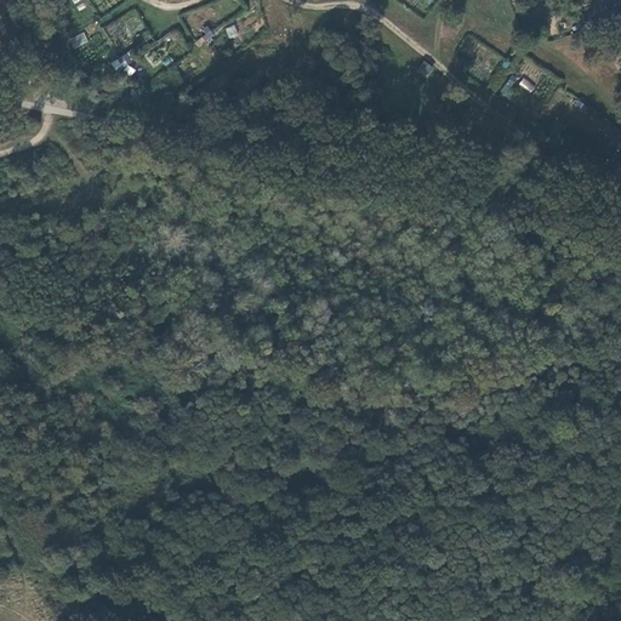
[(204,29),(206,33),(216,27),(209,17),(204,21),(208,26),(204,29)]
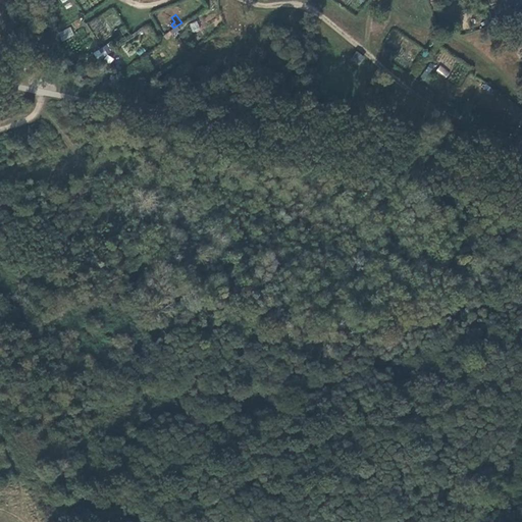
[(189,23),(193,33),(200,29),(197,20),(189,23)]
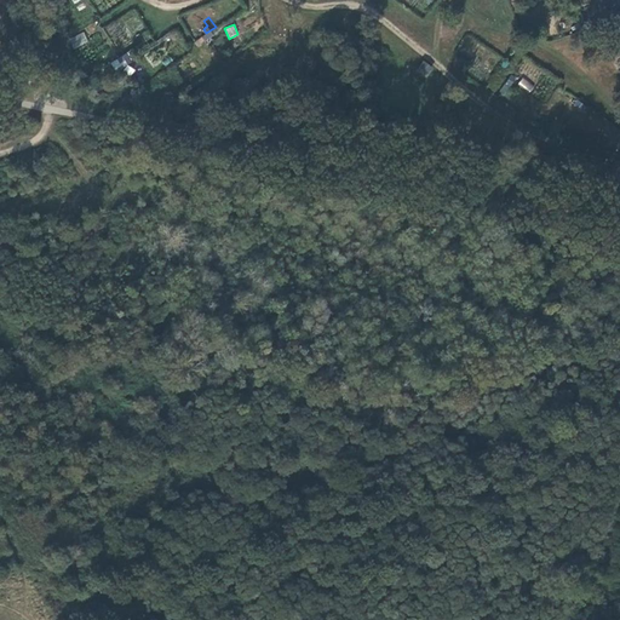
[(84,32),(68,39),(73,49),(89,42),(84,32)]
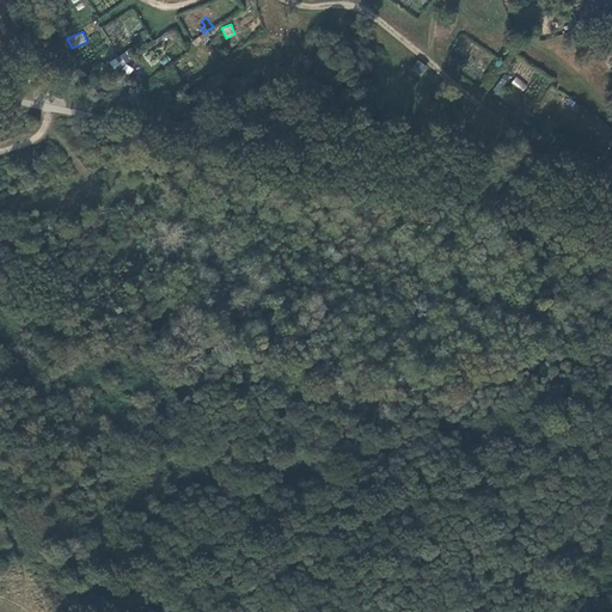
[(127,51),(129,56),(134,53),(128,43),(117,50),(121,55),(127,51)]
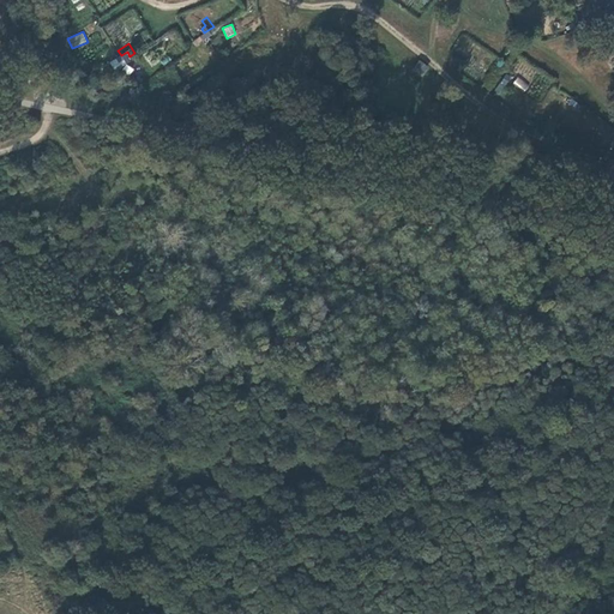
[(411,70),(423,78),(428,70),(417,62),(411,70)]
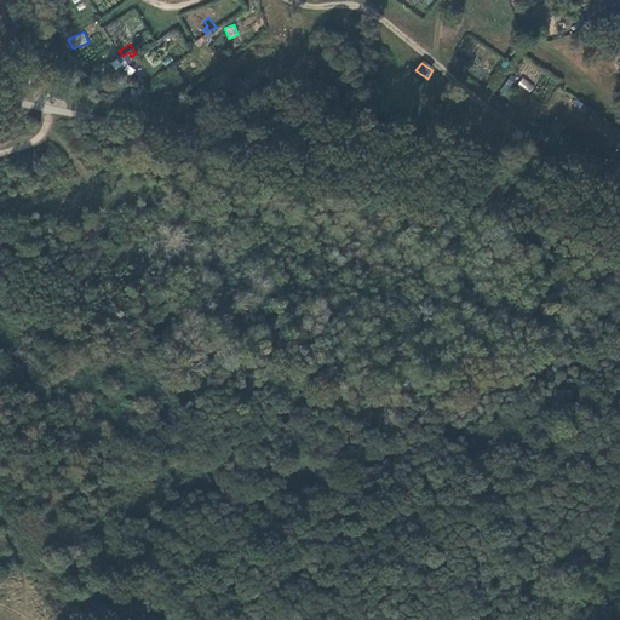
[(505,76),(510,79),(516,67),(512,64),(505,76)]
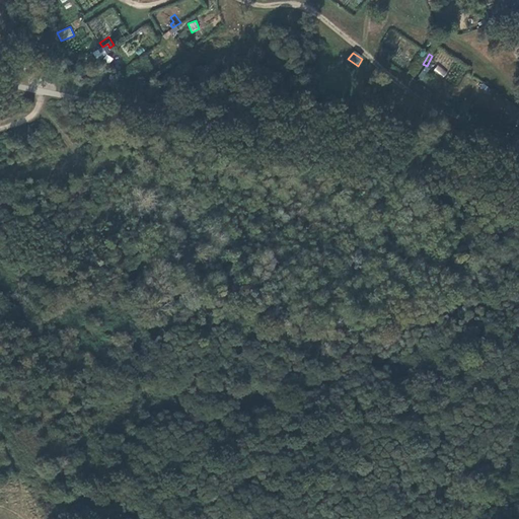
[(438,65),(434,70),(443,76),(446,71),(438,65)]
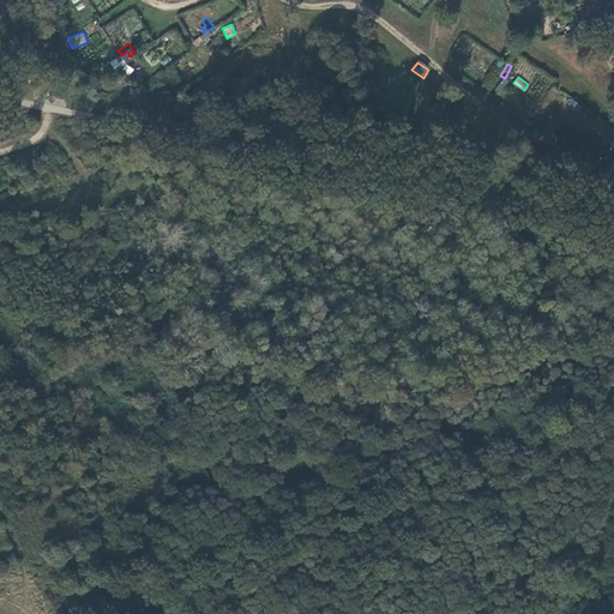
[(567,92),(577,100),(579,95),(571,89),(567,92)]
